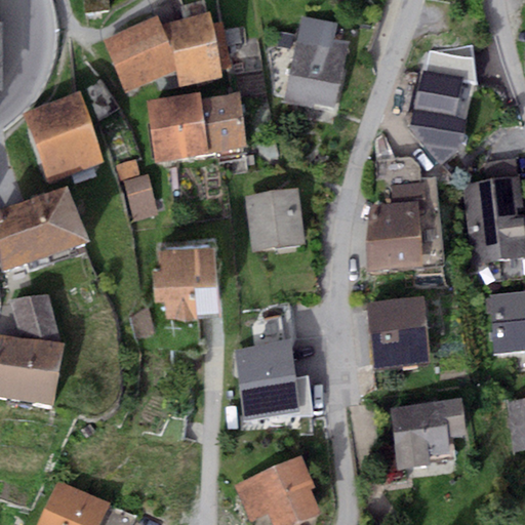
[(106,0),(83,0),(85,14),(108,12),(106,0)]
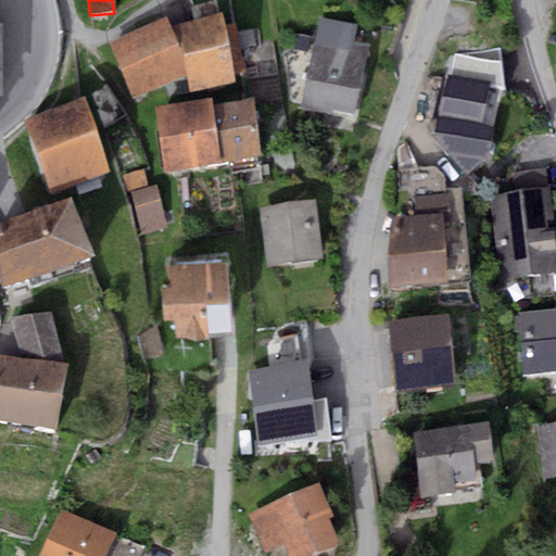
[(223,14),(172,26),(185,76),(189,93),(235,84),(232,74),(244,72),(235,24),(225,25),(223,14)]
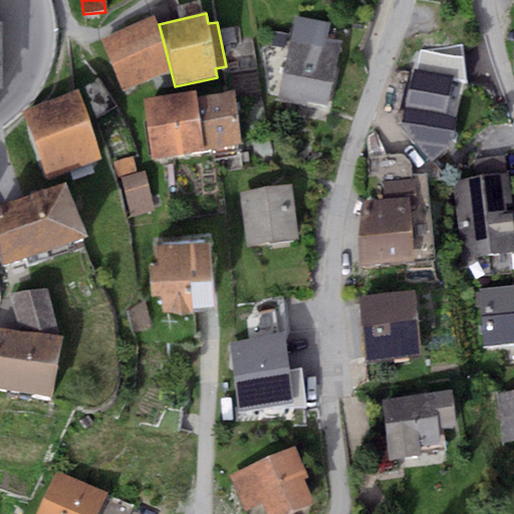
[(154,14),(101,38),(123,89),(171,70),(159,24),(154,14)]
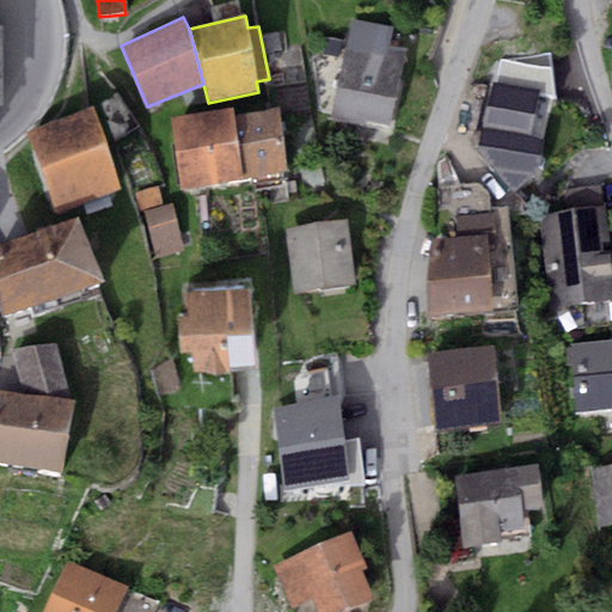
[(392,30),(352,22),(331,117),(390,129),(407,49),(389,46),(392,30)]
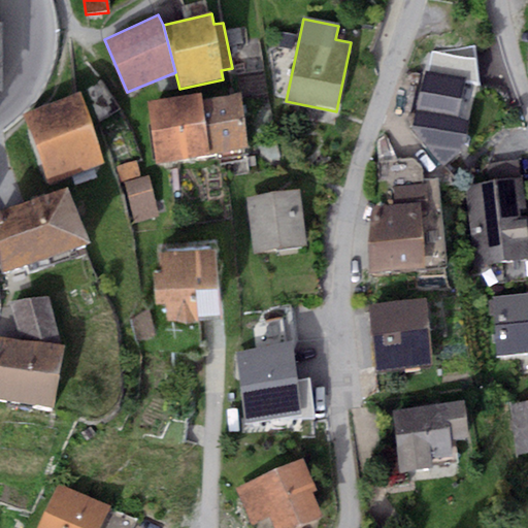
[(474,59),(430,52),(413,126),(444,165),(464,147),(466,136),(477,81),(474,59)]
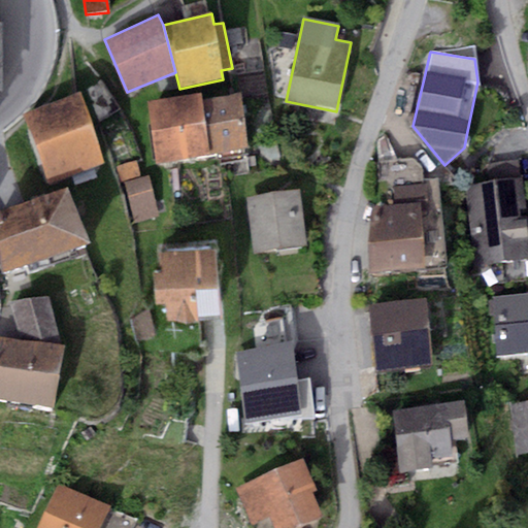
[(201,93),(146,101),(157,163),(210,154),(202,99),(201,93)]
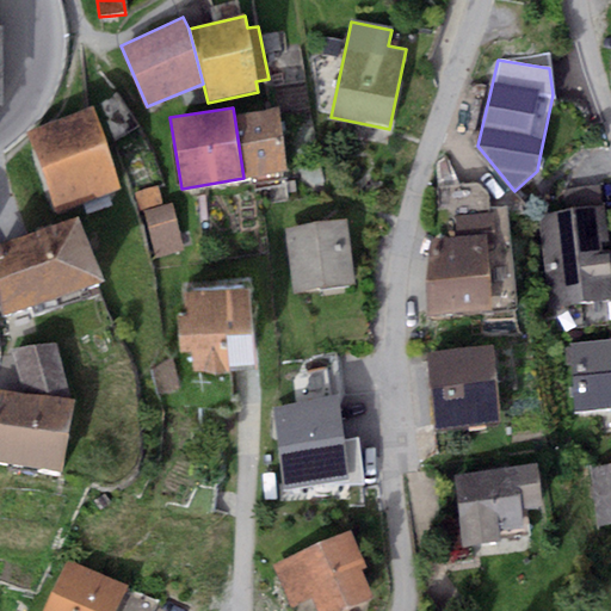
[(278,107),(234,115),(244,178),(289,171),(278,107)]
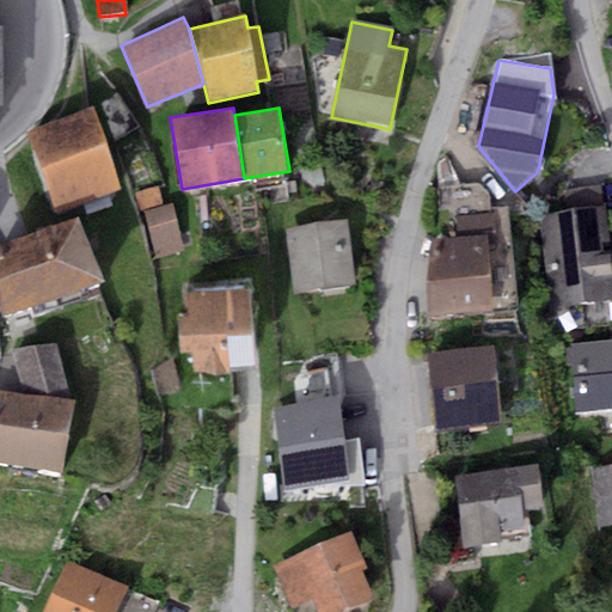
[(93,114),(29,138),(56,209),(121,187),(93,114)]
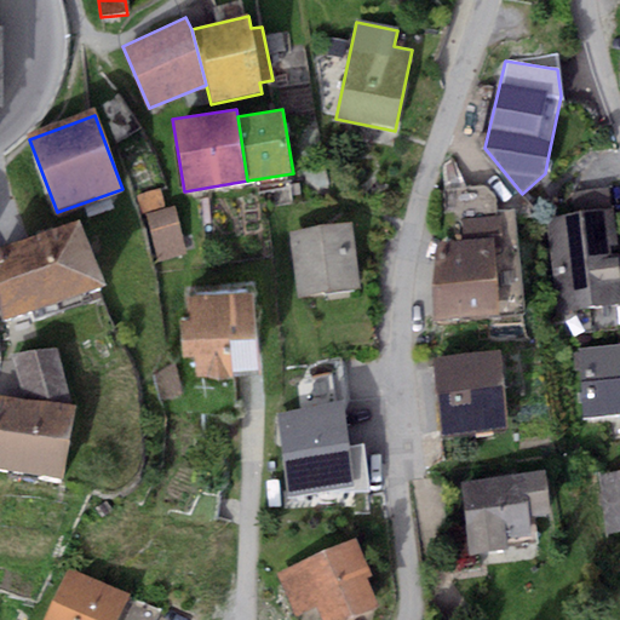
[(574,216),(547,218),(560,314),(619,305),(619,258),(619,259),(612,211),(609,188),(572,193),(574,216)]
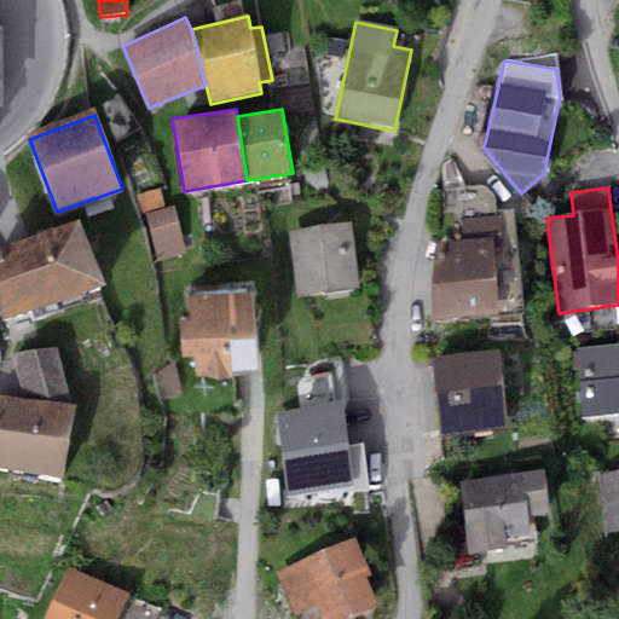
[(160,190),(137,195),(143,217),(146,215),(158,260),(186,253),(175,206),(165,208),(160,190)]
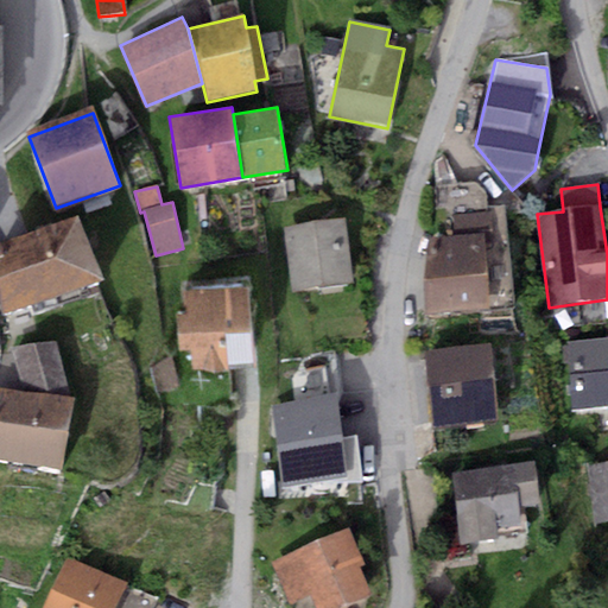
[(77,215),(0,241),(0,301),(2,314),(103,279),(77,215)]
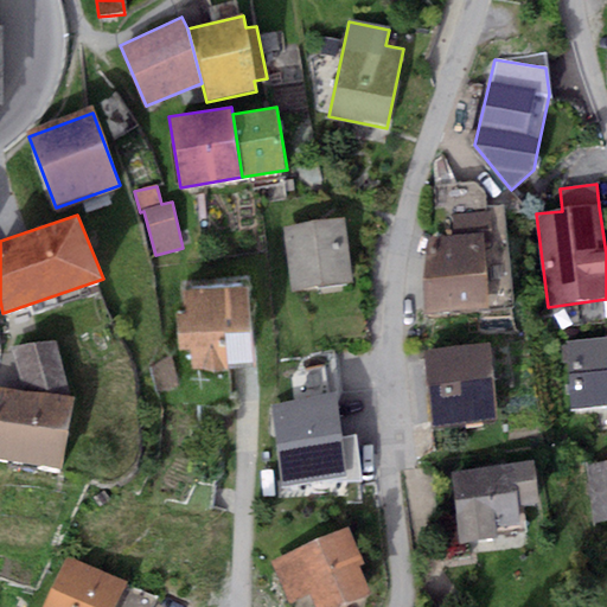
[(343,219),(282,228),(291,289),(351,280),(343,219)]
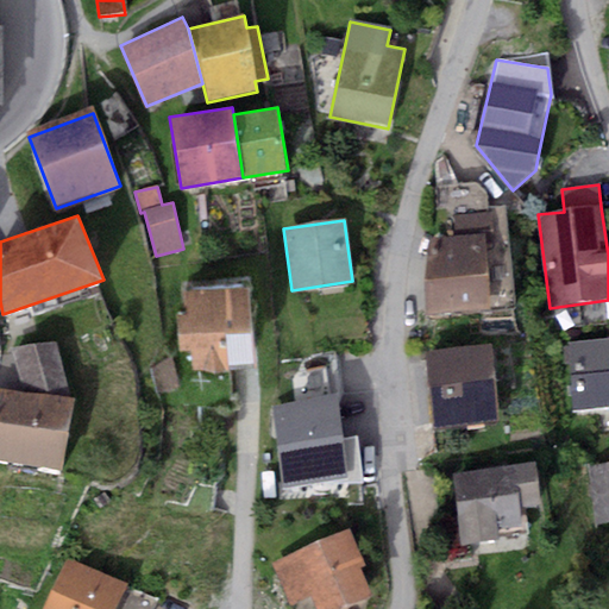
[(483,234),(431,239),(424,281),(427,316),(491,309),(483,234)]
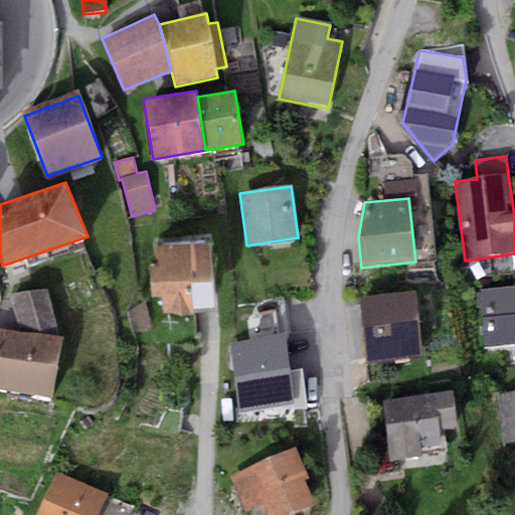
[(210,231),(156,237),(158,254),(149,255),(152,287),(160,286),(162,304),(218,297),(210,231)]
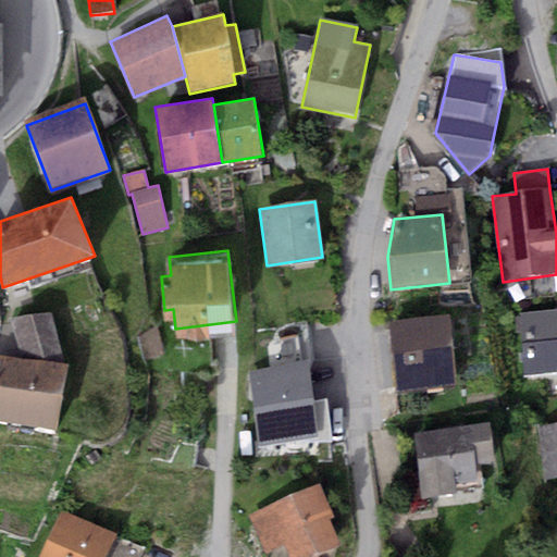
[(556,309),(520,312),(524,375),(556,372),(556,309)]
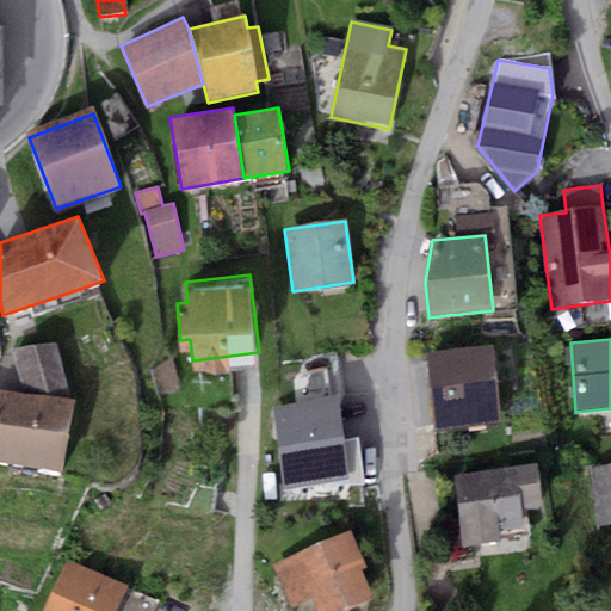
[(0,387),(0,460),(62,471),(75,401),(56,341),(8,349),(23,392),(0,387)]
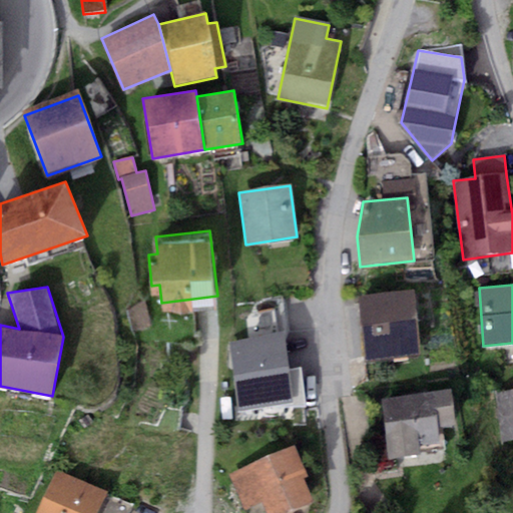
[(413,291),(358,297),(365,361),(420,355),(413,291)]
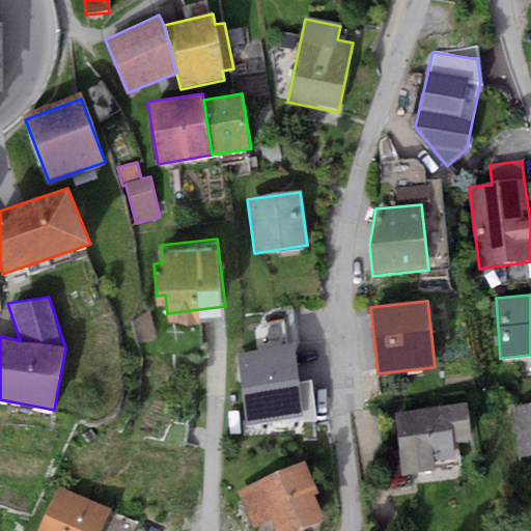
[(294,345),(236,353),(246,427),(316,418),(312,381),(299,383),(294,345)]
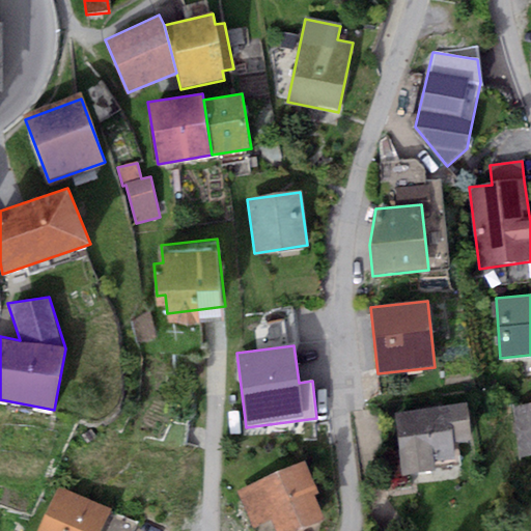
[(394,414),(402,475),(435,470),(434,460),(455,457),(452,443),(472,440),(466,403),(394,414)]
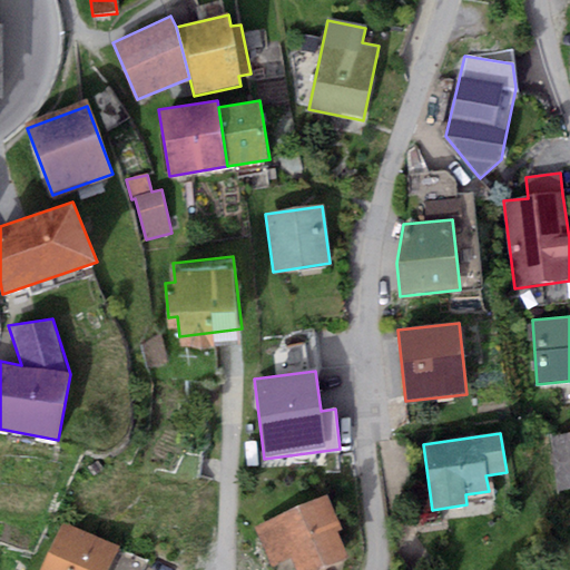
[(569,433),(551,436),(558,489),(569,487),(569,433)]
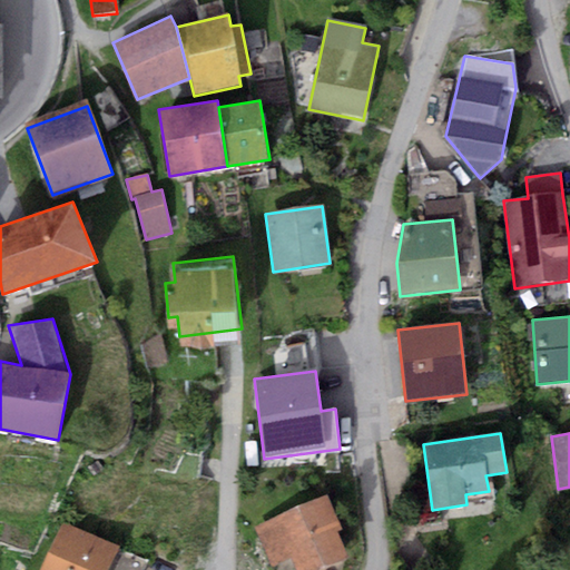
[(326,495),(253,527),(271,567),(291,559),(295,569),(320,569),(349,558),(336,532),(341,530),(326,495)]
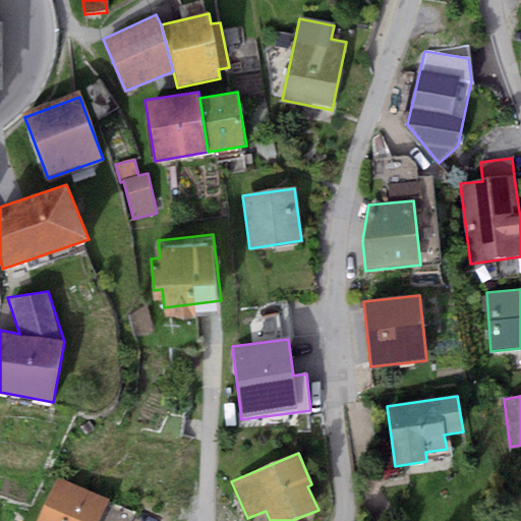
[(95,520),(106,497),(56,476),(37,520),(95,520)]
